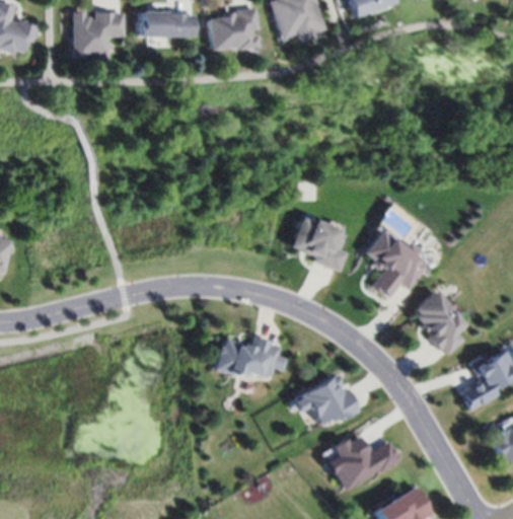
[(0,0),(20,5),(16,19),(22,21),(23,19),(42,25),(39,41),(32,40),(29,52),(20,50),(19,53),(2,48),(1,53),(0,52),(0,0)]
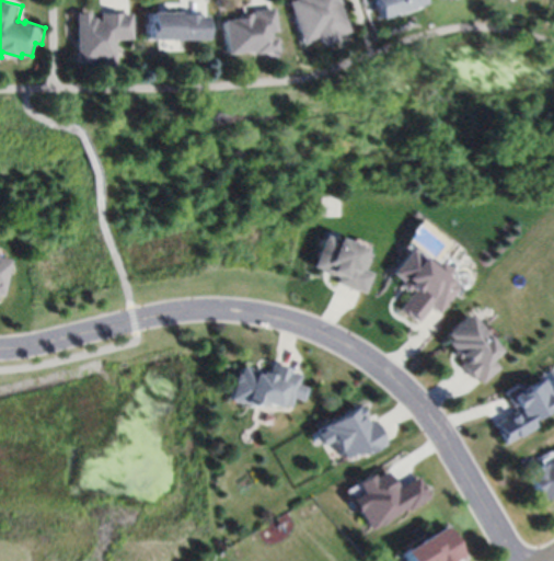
[(291,1),(295,0),(339,0),(350,27),(337,33),(338,37),(322,44),(319,34),(306,39),(291,1)]
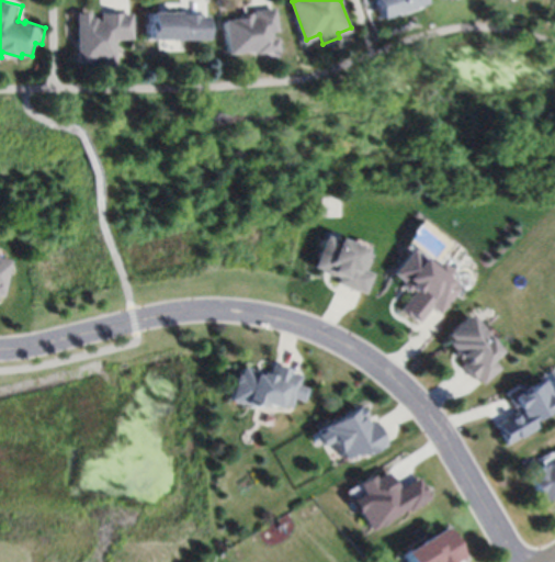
[(377,0),(428,0),(383,15),(377,0)]
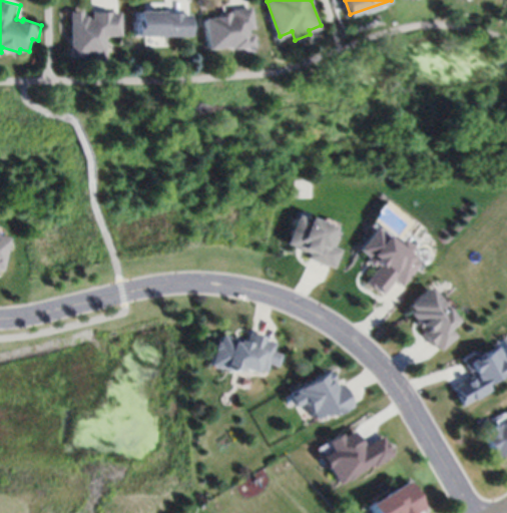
[(206,19),(212,18),(212,15),(220,14),(220,11),(231,10),(232,14),(235,14),(234,8),(251,6),(255,25),(246,26),(247,33),(256,32),(257,43),(239,46),(239,44),(230,45),(230,43),(209,46),(206,19)]
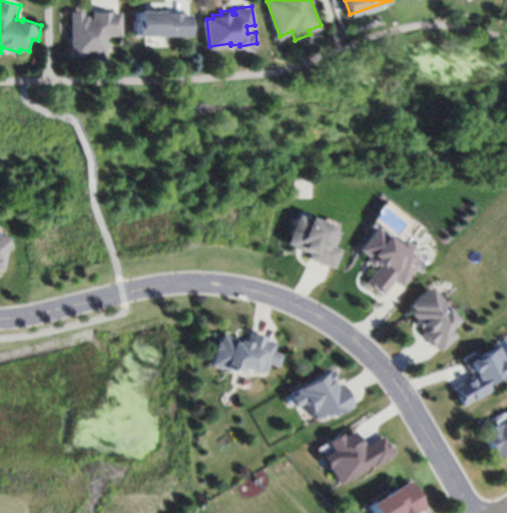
[(73,11),(84,11),(84,15),(91,15),(91,17),(96,17),(96,9),(113,9),(113,13),(122,12),(123,33),(107,34),(108,61),(98,61),(97,52),(88,52),(88,58),(74,58),(73,11)]
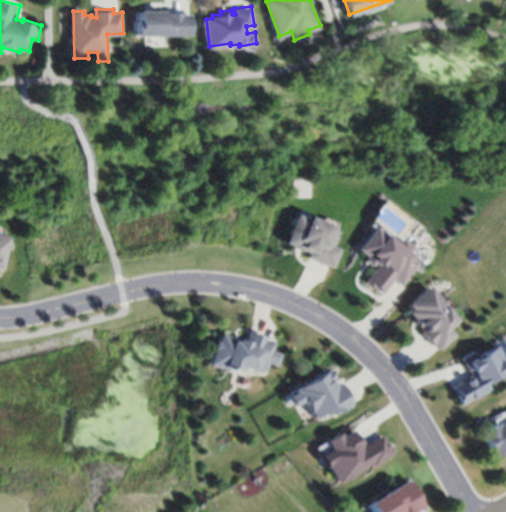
[(139,9),(164,9),(164,14),(170,14),(170,10),(186,10),(186,13),(194,13),(194,35),(137,34),(137,20),(139,20),(139,9)]
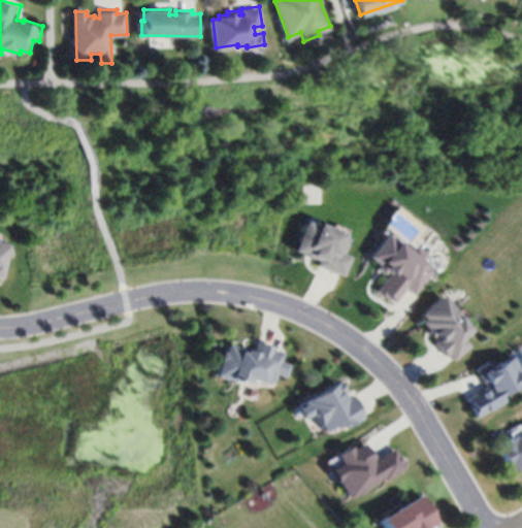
[(311,221),(322,225),(322,223),(338,230),(340,224),(356,230),(353,236),(355,237),(349,255),(356,258),(349,275),(320,266),(323,260),(299,251),(311,221)]
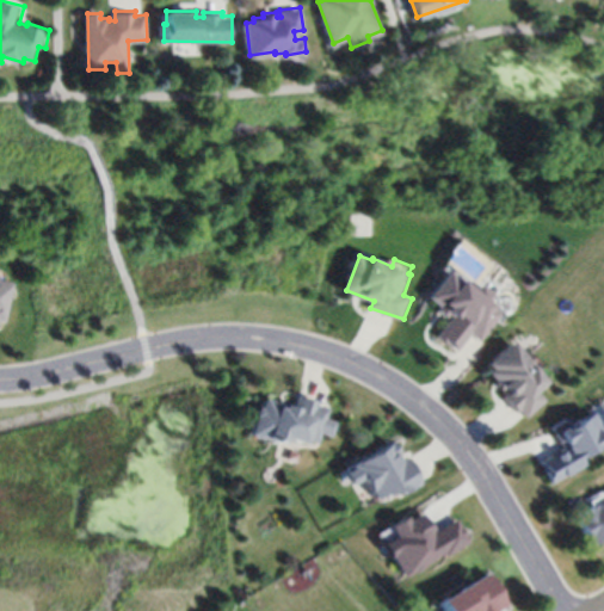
[(441,337),(462,352),(474,335),(484,343),(506,313),(493,304),(499,296),(486,285),(481,292),(453,271),(432,300),(455,316),(441,337)]
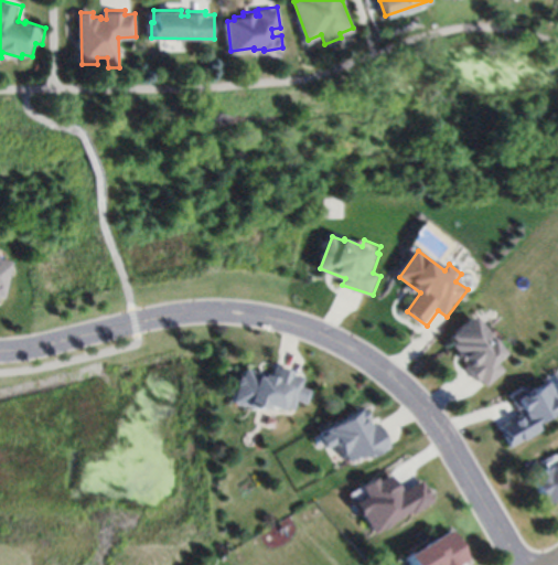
[(0,257),(13,263),(2,299),(0,298),(0,257)]
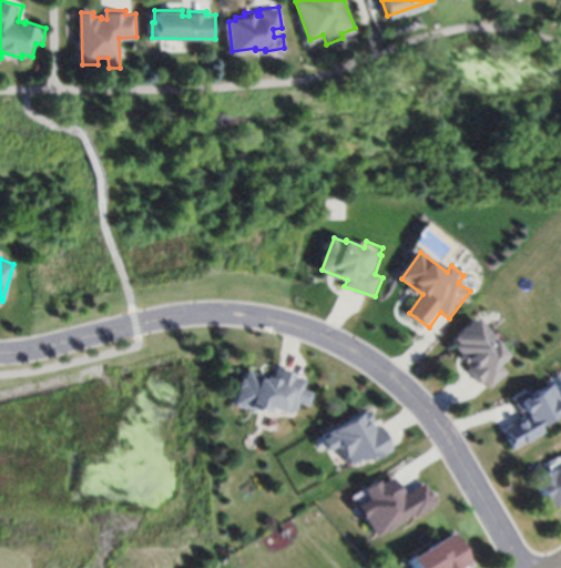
[(510,373),(503,365),(513,357),(479,318),(452,342),(473,366),(470,369),(489,392),(510,373)]
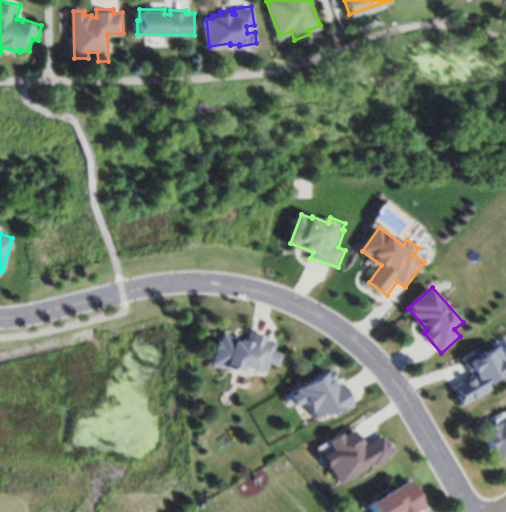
[(216,367),(242,373),(243,369),(261,373),(262,370),(271,372),(273,364),(284,367),(287,354),(277,352),(280,340),(252,334),(251,341),(223,335),(216,367)]
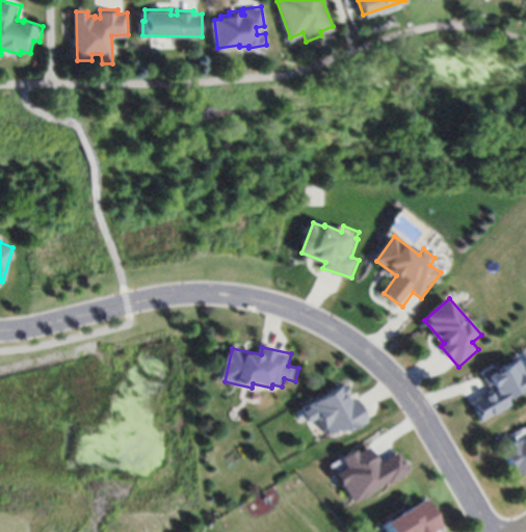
[(525,371),(520,361),(502,369),(499,364),(483,372),(494,392),(473,402),(482,421),(511,407),(507,399),(525,390),(525,371)]
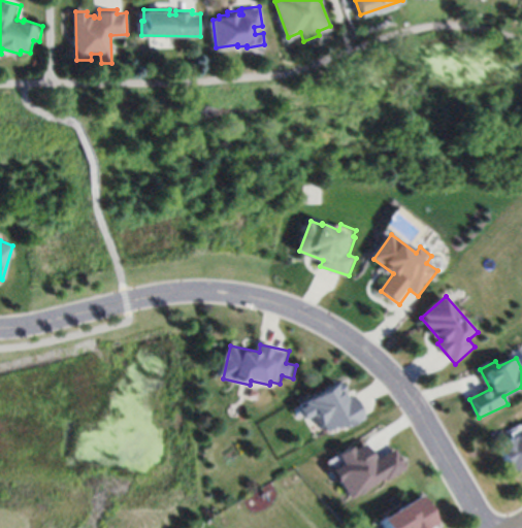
[(299,405),(306,421),(320,415),(329,435),(366,418),(355,394),(350,397),(344,385),(299,405)]
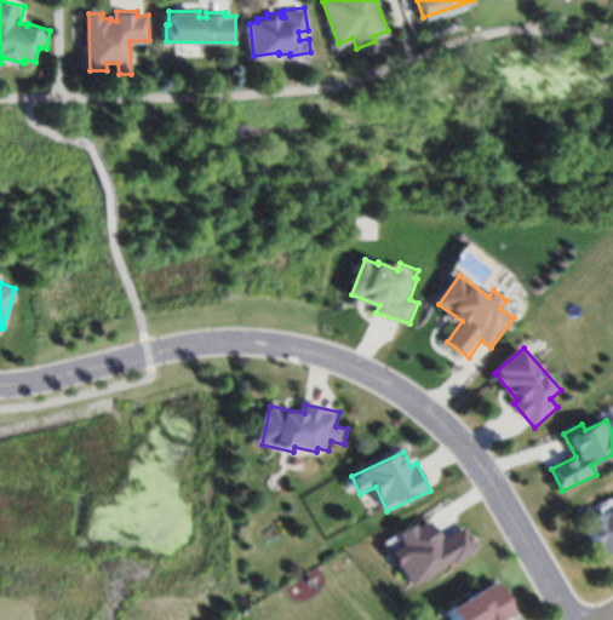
[(612,549),(606,554),(588,523),(606,512),(607,515),(612,511),(612,549)]
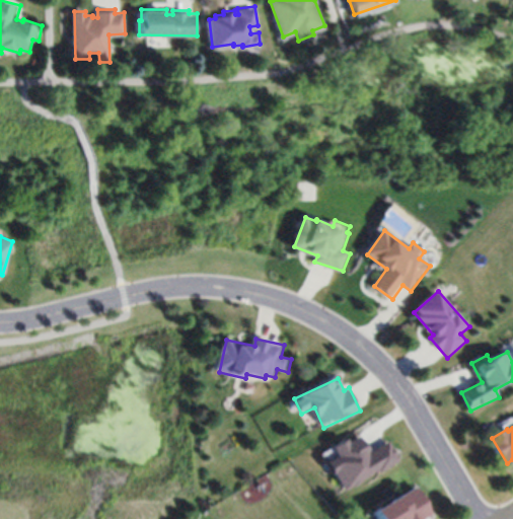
[(402,460),(390,441),(372,452),(362,436),(352,442),(350,439),(335,447),(340,456),(330,462),(348,493),(402,460)]
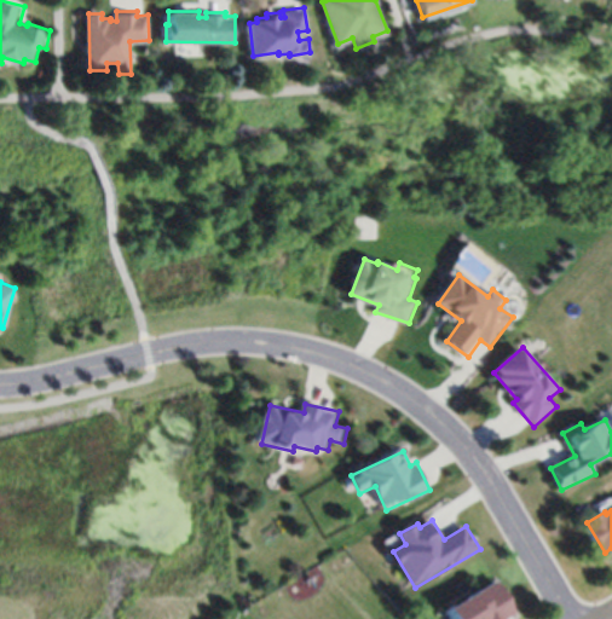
[(497,579),(518,612),(504,618),(454,618),(446,607),(477,588),(478,590),(497,579)]
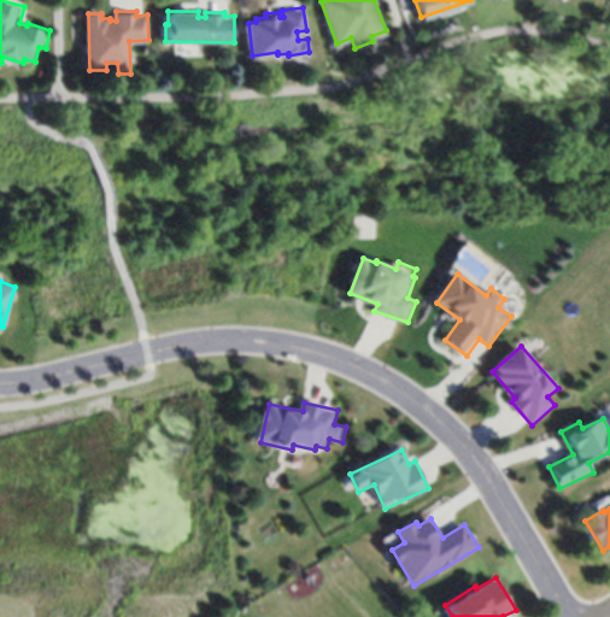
All buildings are outlined.
